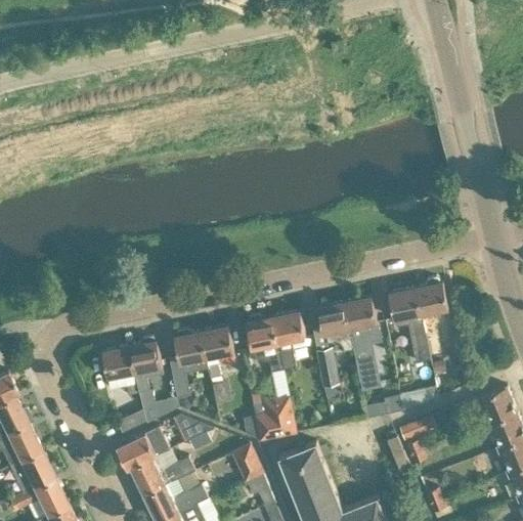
[(342,41),(330,43),(332,54),(344,52),(342,41)]
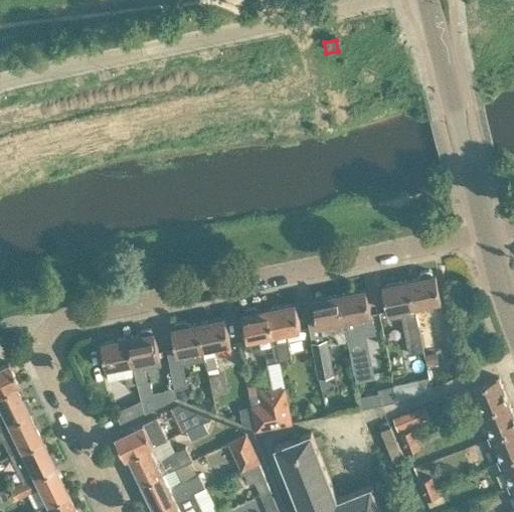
[(419,280),(408,283),(413,309),(422,351),(436,348),(430,321),(444,318),(441,303),(436,277),(433,278),(432,275),(429,273),(420,274),(418,277),(419,280)]
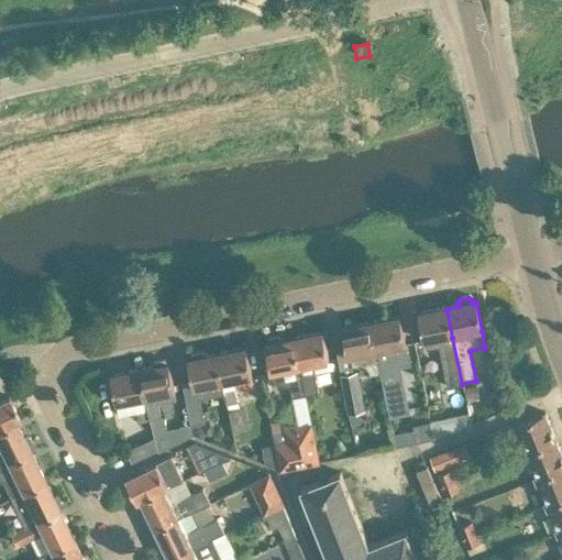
[(447,309),(418,315),(423,343),(425,343),(426,349),(426,350),(439,348),(445,383),(447,385),(447,387),(462,384),(452,338),(447,309)]
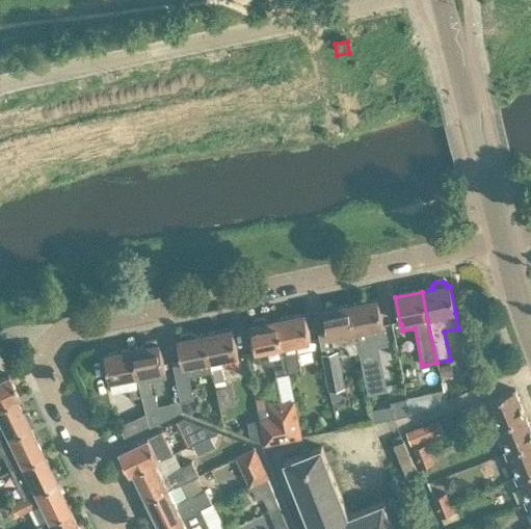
[(377,300),(349,307),(359,354),(360,354),(364,376),(367,395),(386,391),(379,358),(372,360),(370,349),(387,345),(377,300)]
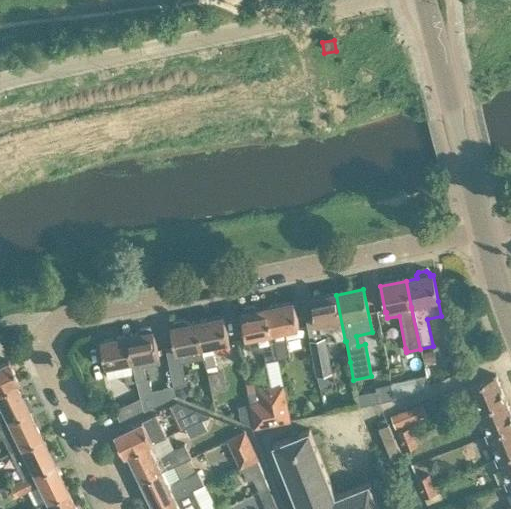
[(336,343),(345,341),(336,295),(310,300),(314,320),(314,321),(315,326),(317,325),(319,336),(327,334),(332,335),(335,338),(336,343)]
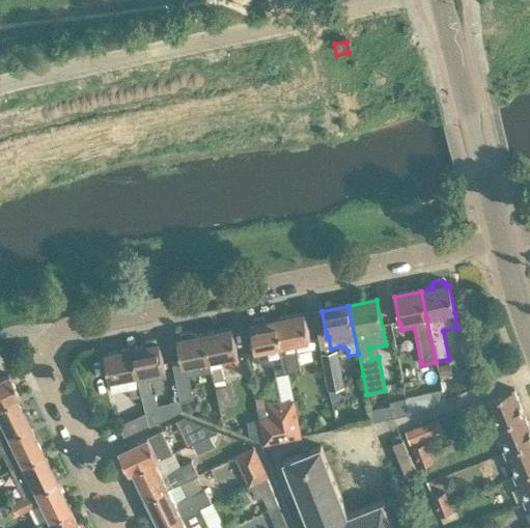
[(309,342),(308,335),(304,314),(276,321),(281,349),(295,345),(309,342)]
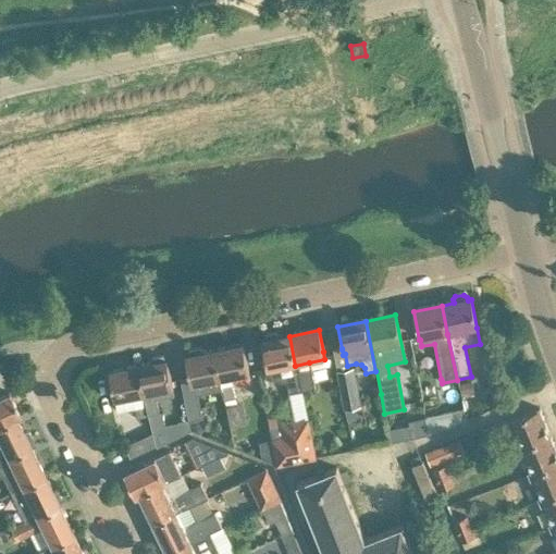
[(281,339),(280,335),(278,334),(268,336),(267,339),(267,341),(261,342),(266,364),(267,371),(270,370),(272,381),(279,384),(282,384),(287,384),(289,396),(300,393),(296,373),(295,366),(289,336),(281,339)]
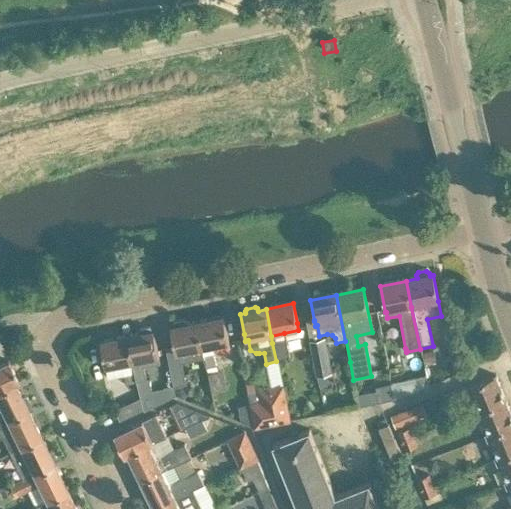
[(216,368),(212,347),(228,344),(223,318),(196,323),(204,360),(206,370),(216,368)]
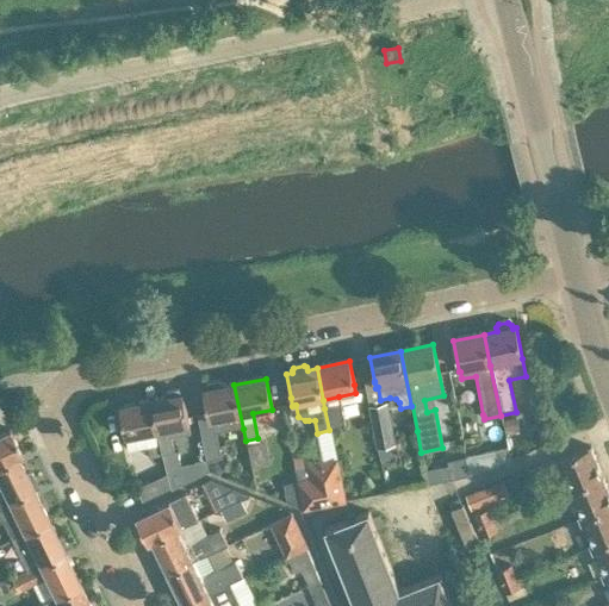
[(224,387),(224,385),(221,382),(209,385),(206,388),(206,391),(203,391),(207,414),(198,417),(206,462),(221,460),(216,433),(243,429),(234,385),(224,387)]
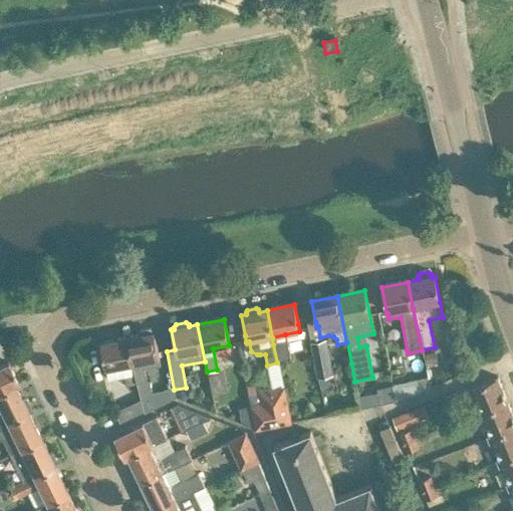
[(140,336),(127,338),(137,387),(147,384),(146,376),(145,376),(144,370),(160,366),(159,359),(154,333),(152,333),(152,331),(149,329),(141,331),(139,333),(140,336)]
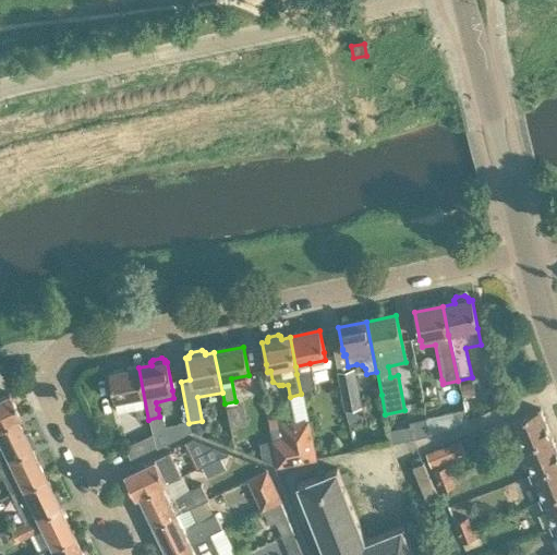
[(136,422),(148,420),(137,368),(109,374),(114,402),(132,398),(136,422)]
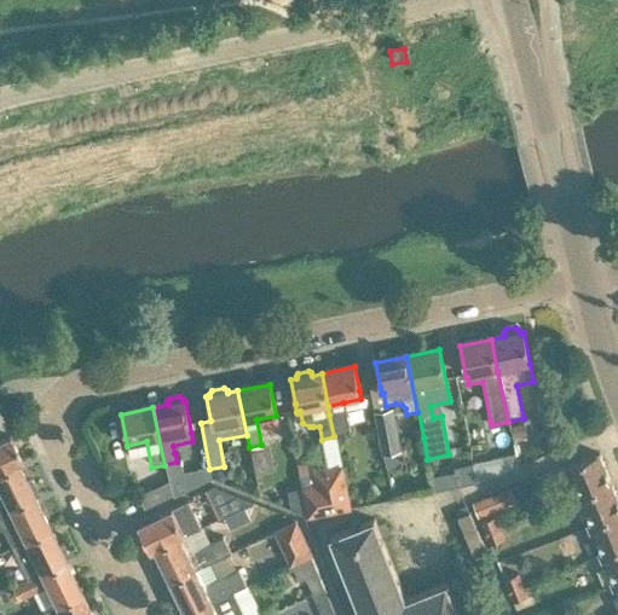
[(334,436),(350,434),(345,411),(329,415),(334,436)]
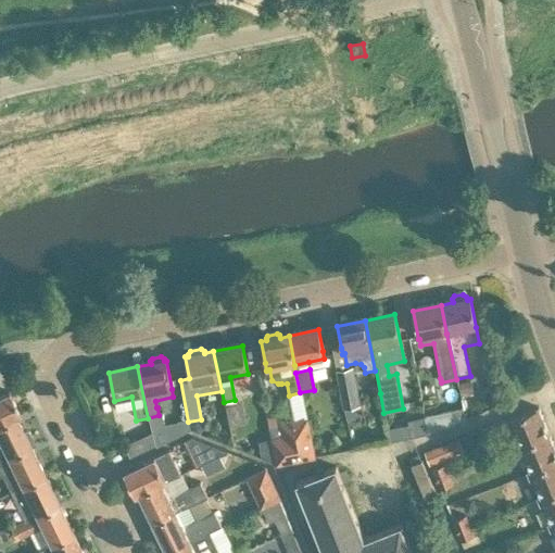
[(360,407),(356,394),(352,369),(337,373),(344,411),(360,407)]
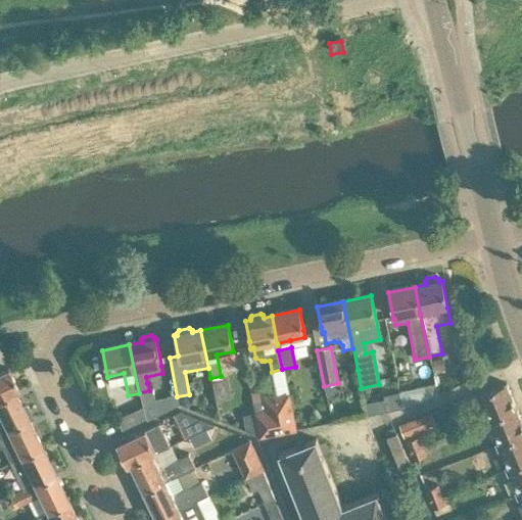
[(442,361),(431,363),(433,373),(444,371),(442,361)]
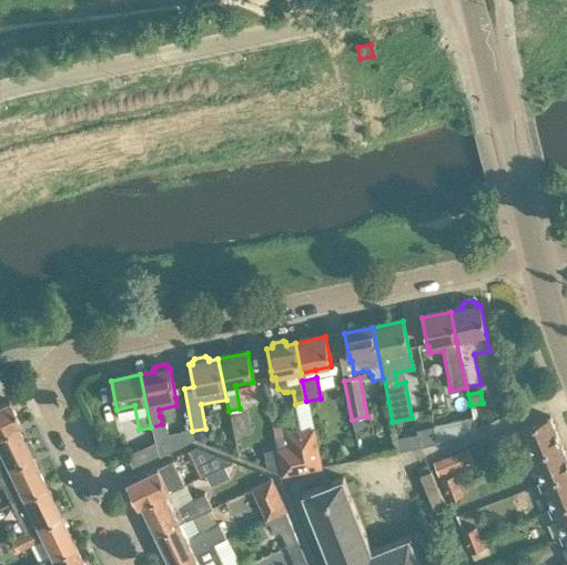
[(0,436),(16,429),(19,426),(8,403),(0,406),(0,436)]
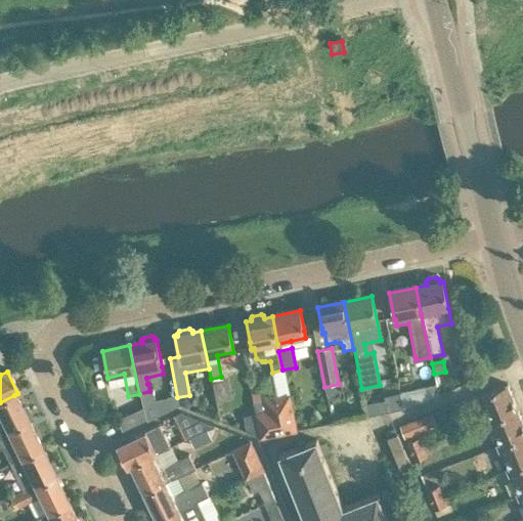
[(398,396),(402,410),(437,399),(435,389),(398,396)]
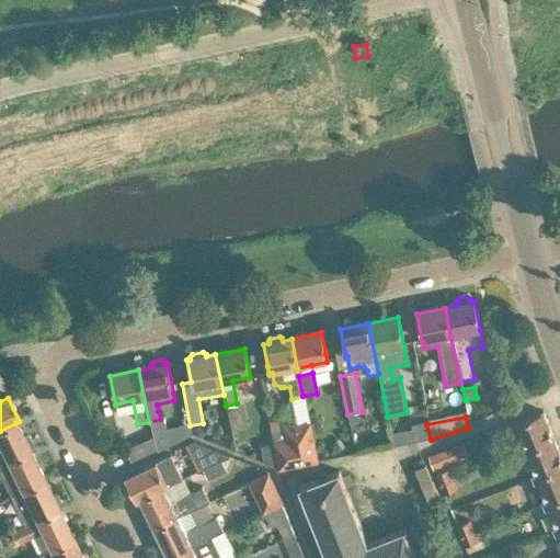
[(270,424),(278,471),(318,464),(310,423),(281,430),(282,431),(281,432),(278,422),(270,424)]
